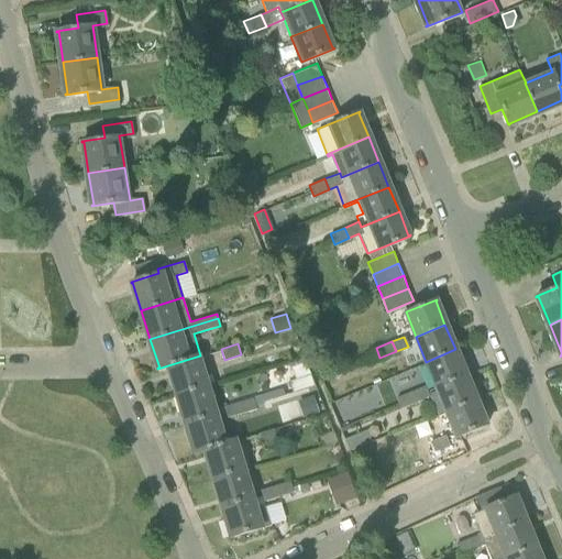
[(436,386),(465,374),(455,349),(426,362),(436,386)]
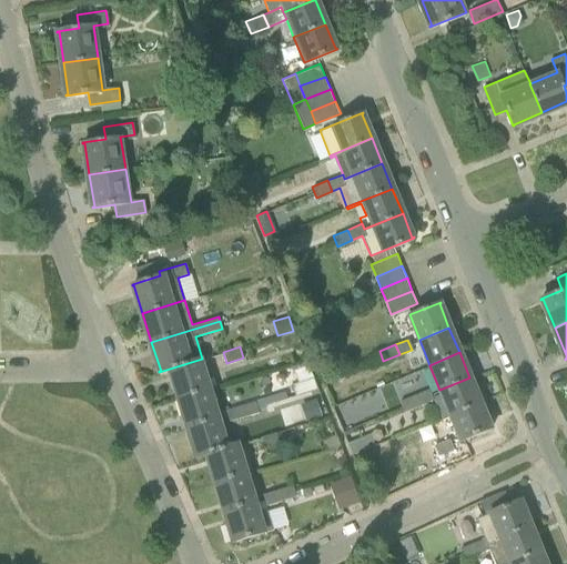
[(180,398),(216,385),(208,358),(202,359),(159,372),(171,369),(180,398)]
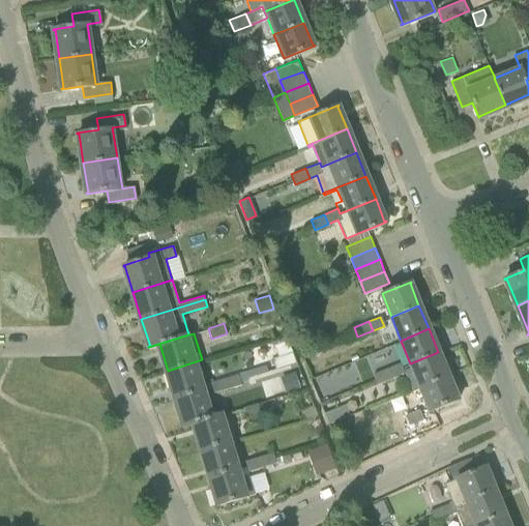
[(420,387),(447,376),(438,352),(410,363),(420,387)]
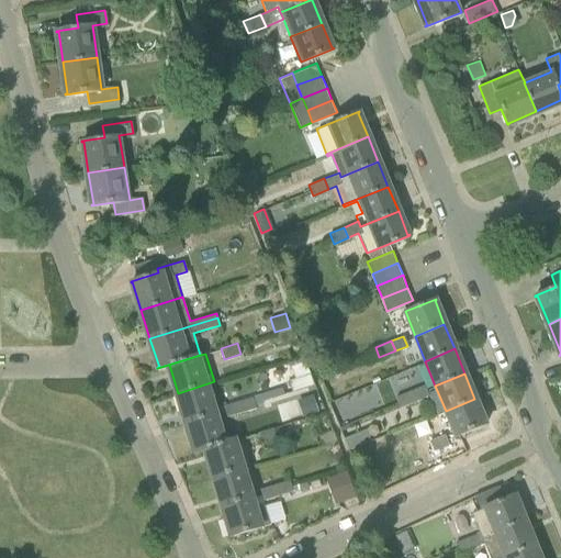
[(208,384),(214,382),(214,381),(178,393),(187,422),(216,413),(208,384)]
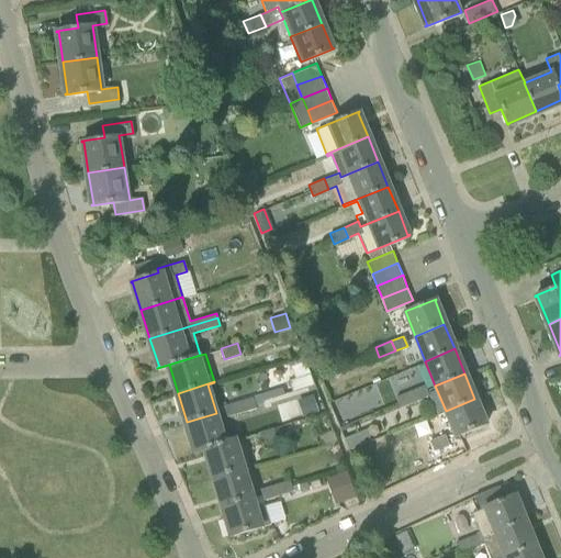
[(417,400),(429,395),(425,384),(413,389),(417,400)]
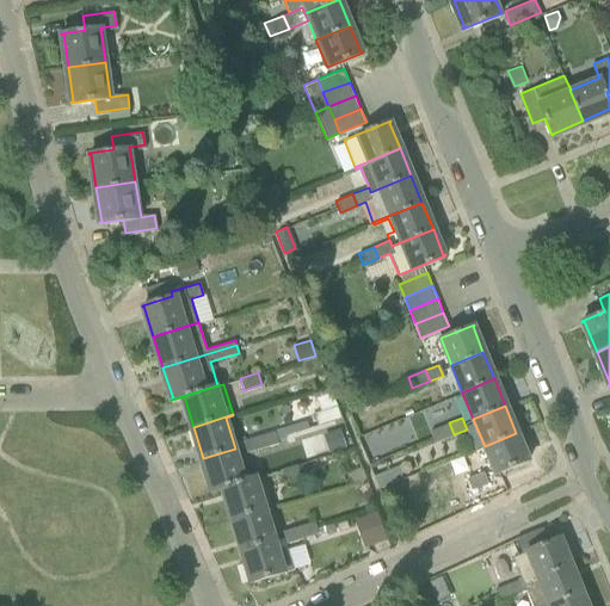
[(435,441),(454,434),(449,422),(430,430),(435,441)]
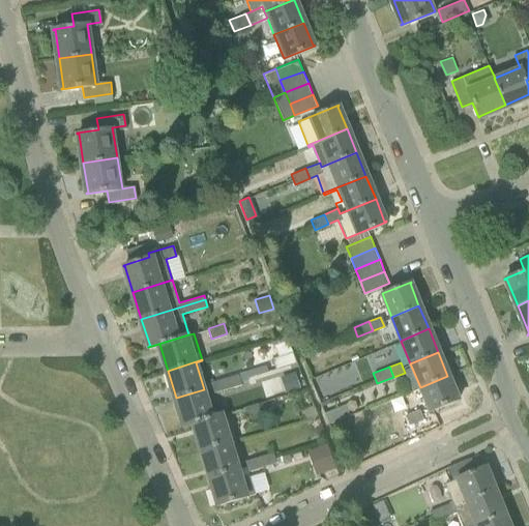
[(295,372),(283,375),(288,389),(299,386),(295,372)]
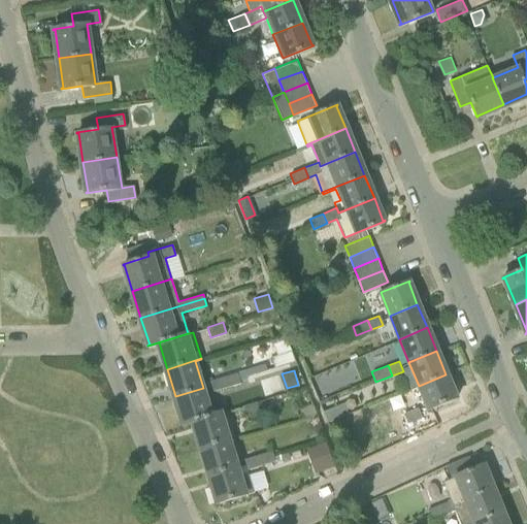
[(212,391),(239,382),(236,372),(208,381),(212,391)]
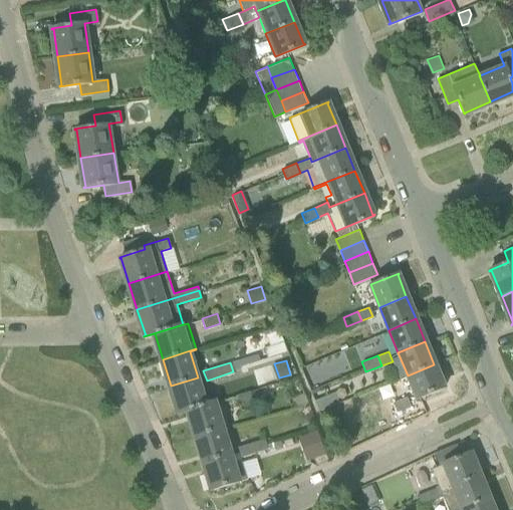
[(444,386),(443,386),(434,364),(408,375),(417,398),(445,387),(444,386)]
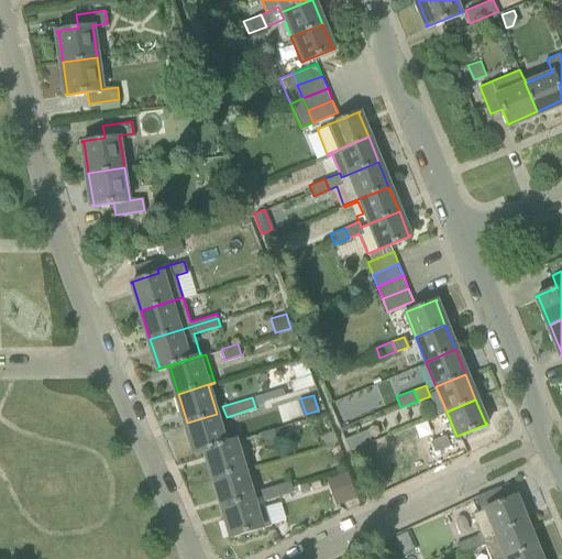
[(235,438),(226,441),(217,414),(187,423),(196,451),(194,451),(195,452),(235,439),(235,438)]
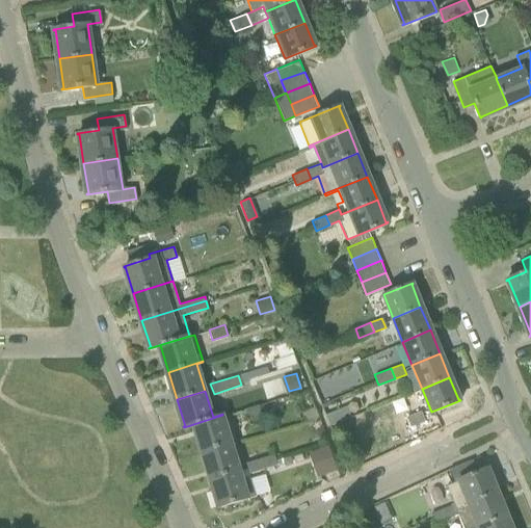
[(246,419),(261,414),(259,404),(243,408),(246,419)]
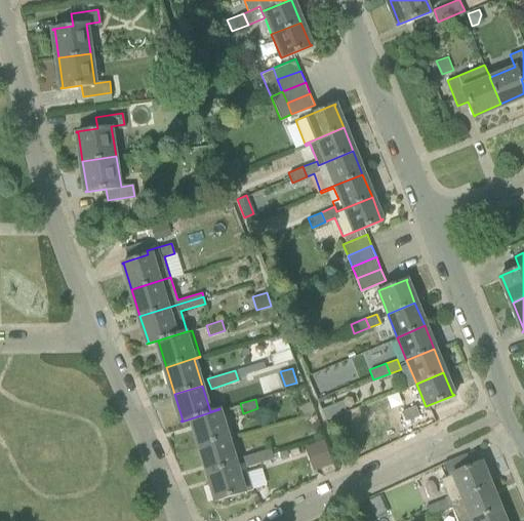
[(419,414),(418,409),(416,404),(402,409),(406,419),(419,414)]
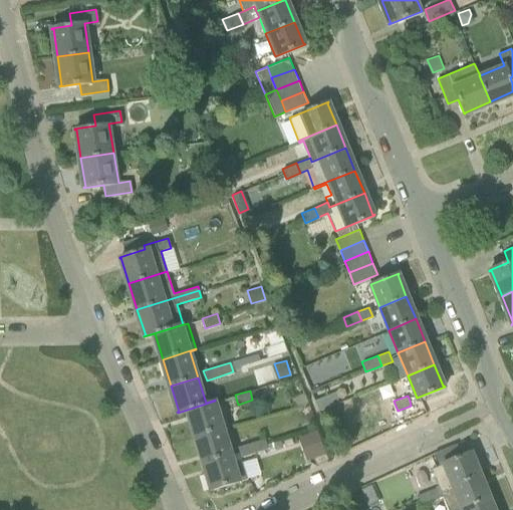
[(196,436),(223,427),(215,401),(178,413),(188,410),(196,436)]
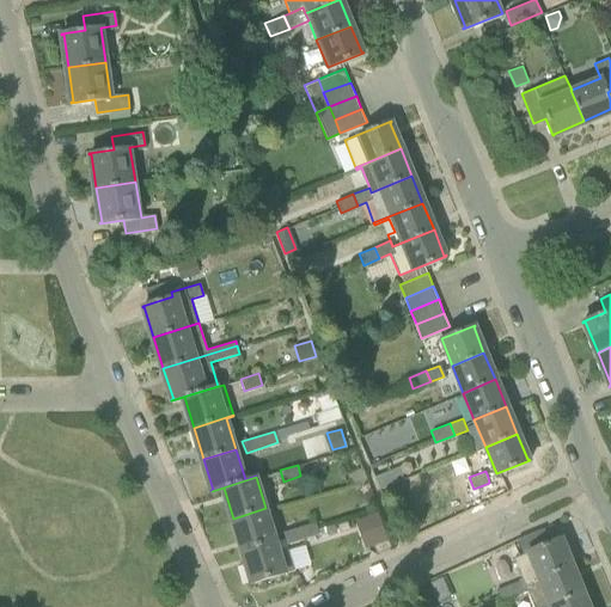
[(243,550),(275,540),(266,508),(233,519),(243,550)]
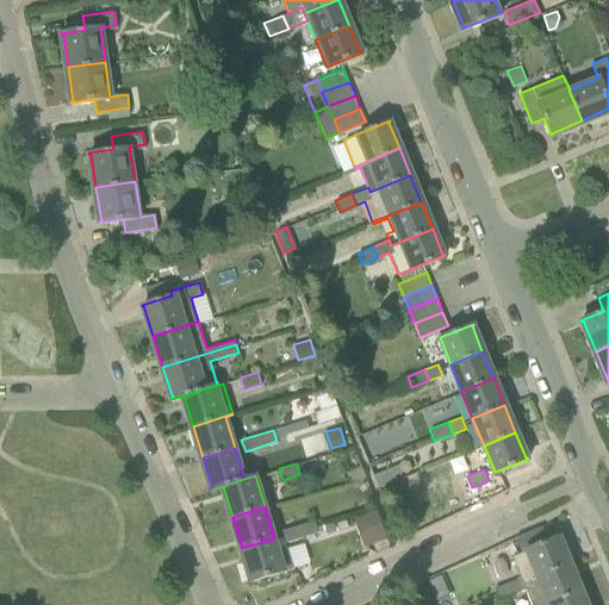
[(366,552),(392,542),(379,507),(354,516),(366,552)]
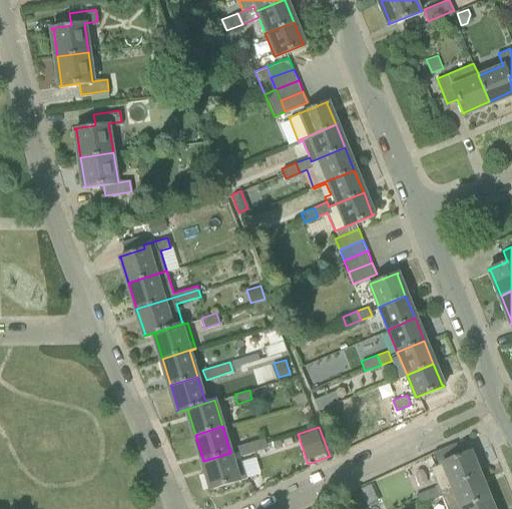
[(238,456),(267,447),(264,438),(235,446),(238,456)]
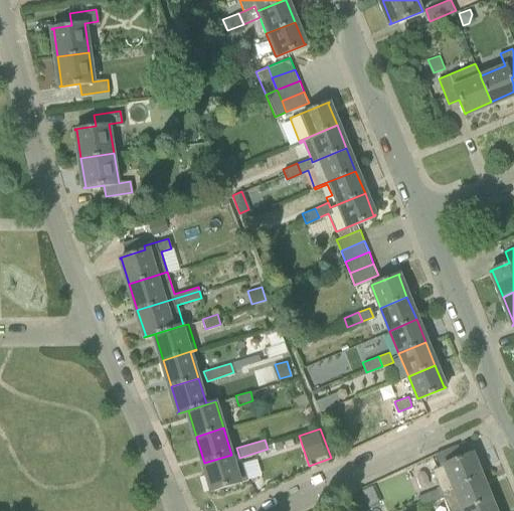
[(471,454),(472,454),(472,453),(433,469),(440,487),(442,491),(480,476),(471,454)]
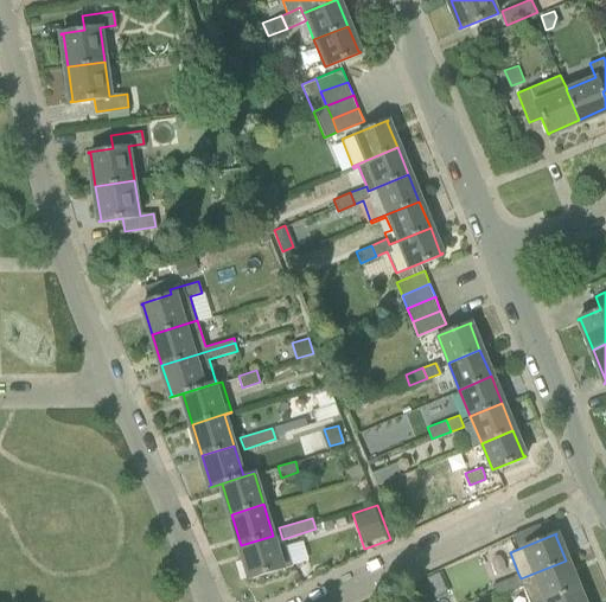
[(287,546),(278,549),(273,536),(241,545),(250,576),(249,576),(249,577),(292,564),(287,546)]
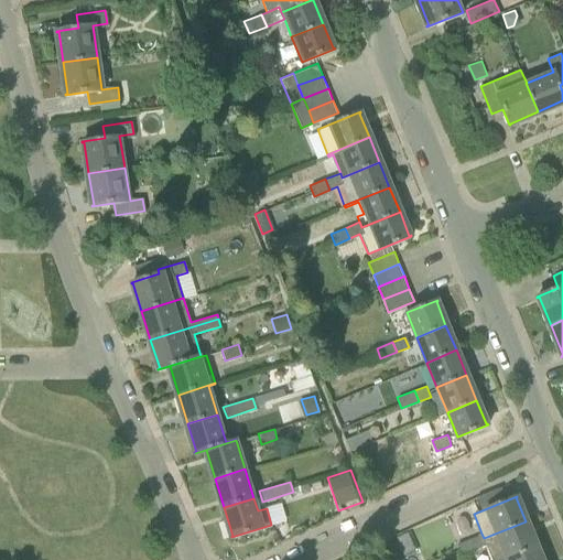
[(488,559),(501,559),(536,546),(526,521),(484,538),(482,534),(469,538),(473,549),(483,546),(488,559)]
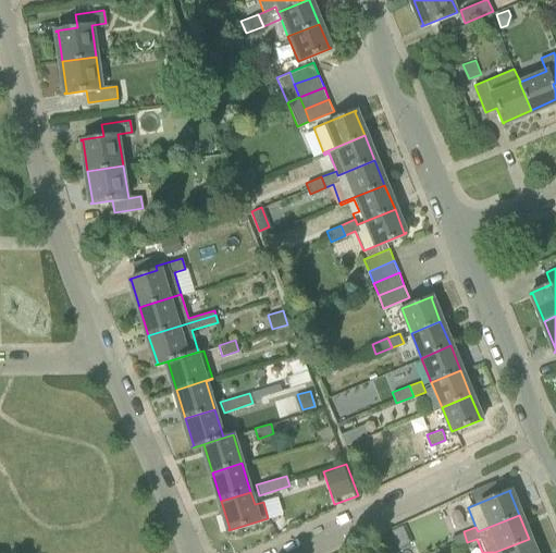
[(455,547),(467,542),(464,531),(451,537),(455,547)]
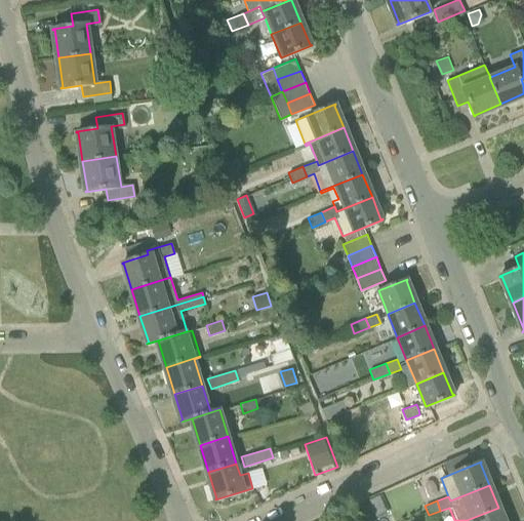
[(504,520),(498,508),(467,520),(504,520)]
